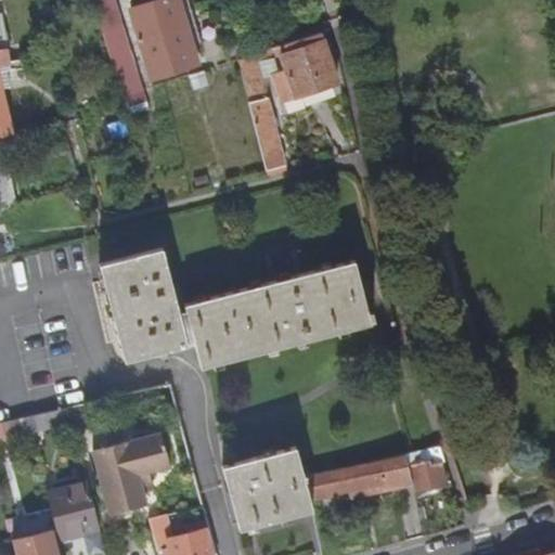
[(101,0),(94,2),(108,49),(127,41),(128,41),(116,0),(101,0)]
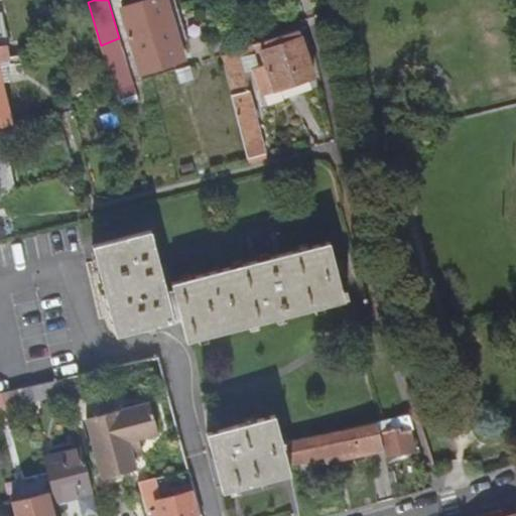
[(131,34),(171,21),(170,17),(178,14),(174,0),(159,0),(123,11),(131,34)]
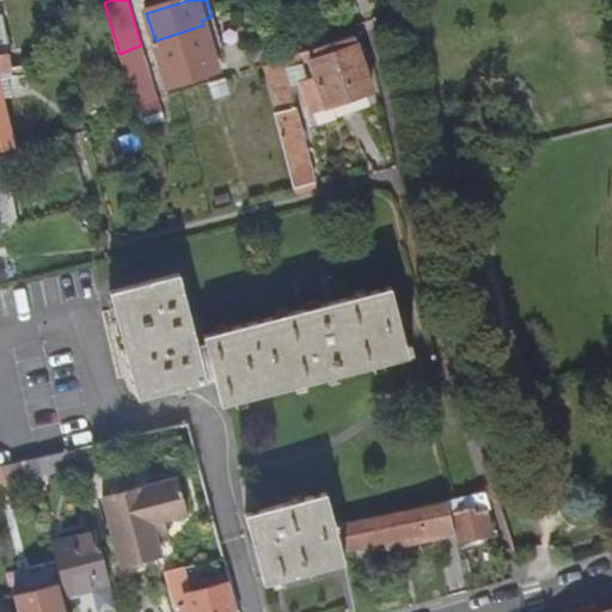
[(203,25),(155,41),(170,92),(219,75),(214,60),(210,51),(221,48),(214,24),(204,28),(203,25)]
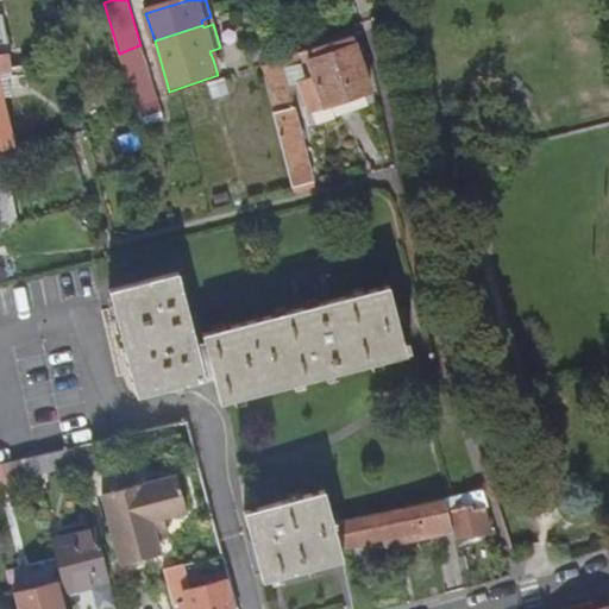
[(263,68),(295,196),(315,192),(289,86),(299,83),(311,113),(370,92),(352,38),(263,68)]
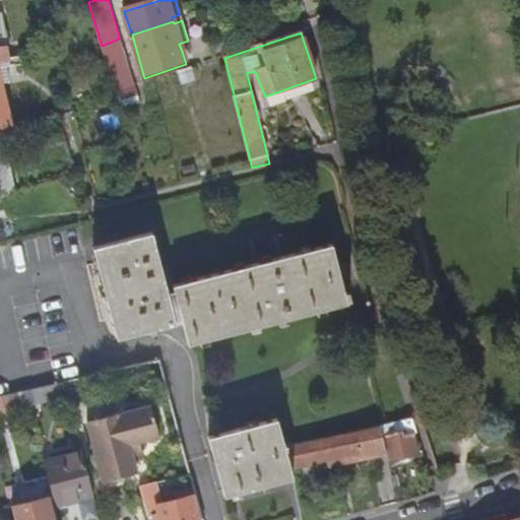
[(134,87),(119,39),(102,46),(115,93),(134,87)]
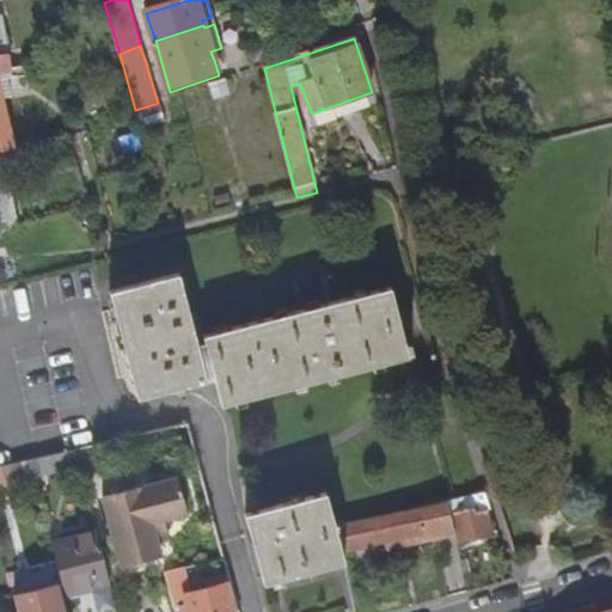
[(210,51),(214,60),(224,57),(221,48),(210,51)]
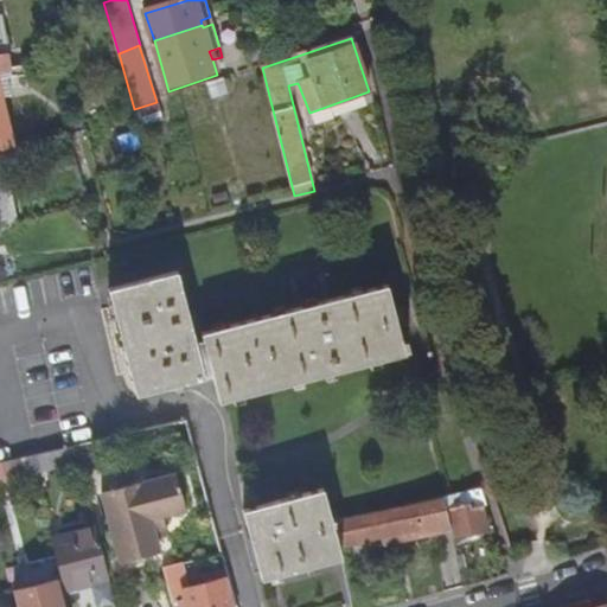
[(13,71),(10,55),(0,56),(0,153),(14,151),(4,100),(13,97),(8,72),(13,71)]
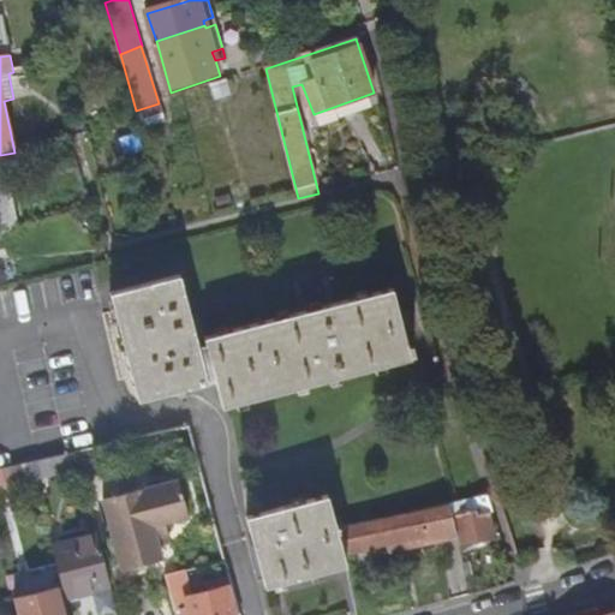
[(225,82),(209,85),(214,99),(230,94),(225,82)]
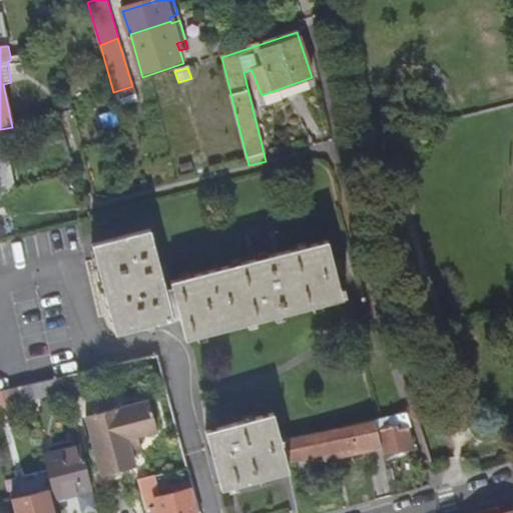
[(135,99),(132,89),(116,94),(119,104),(135,99)]
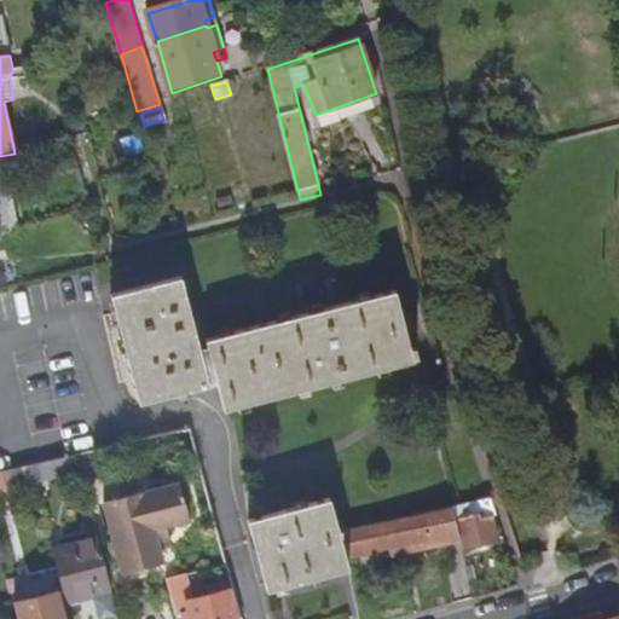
[(207,345),(198,348),(180,278),(111,296),(139,403),(207,386),(217,383),(224,410),(412,363),(412,360),(418,359),(414,346),(410,347),(394,291),(206,341),(207,345)]
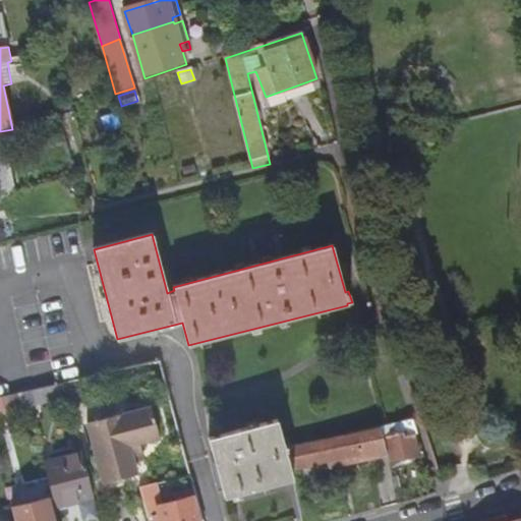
[(34,404),(66,396),(63,385),(32,392),(34,404)]
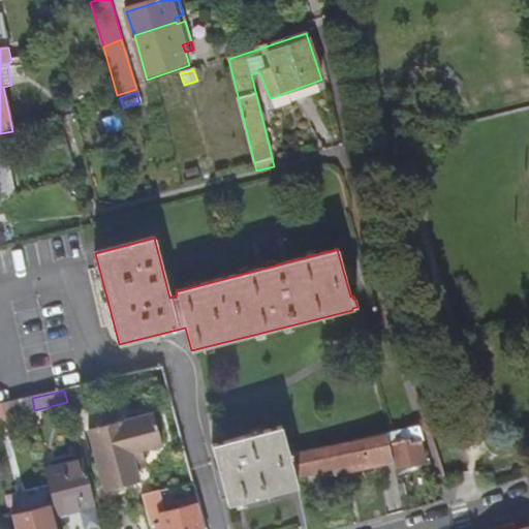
[(0,404),(0,417),(34,410),(32,398),(0,404)]
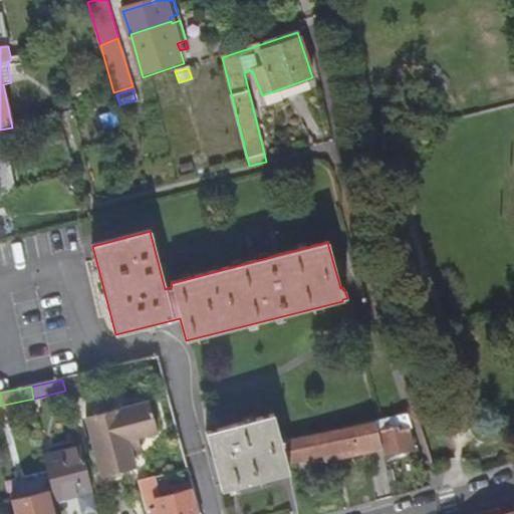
[(130,453),(140,450),(137,440),(156,435),(148,403),(84,419),(99,478),(120,472),(135,469),(132,459),(130,453)]
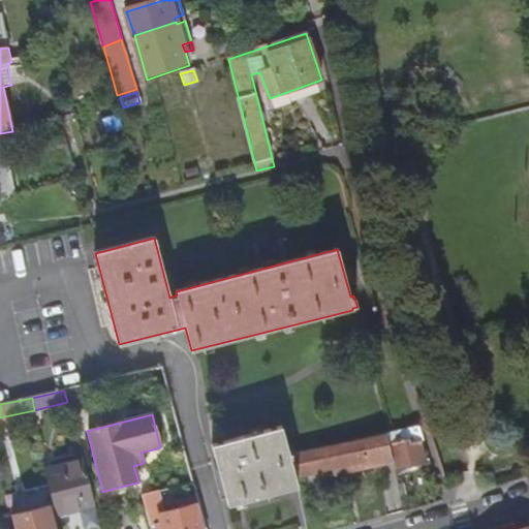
[(213,445),(228,505),(230,504),(297,488),(296,486),(287,449),(281,426),(213,445)]
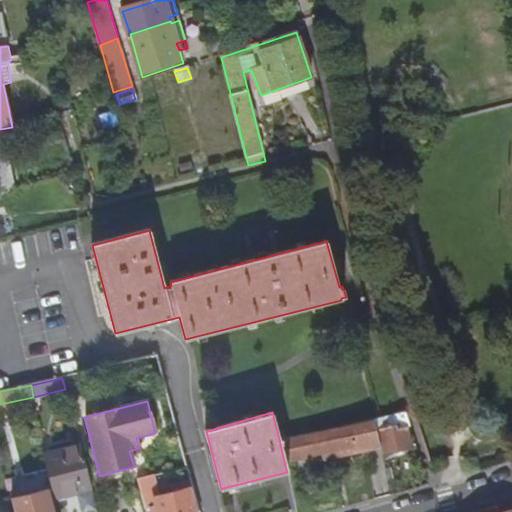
[(408,430),(413,428),(409,413),(375,421),(380,448),(382,456),(412,450),(408,430)]
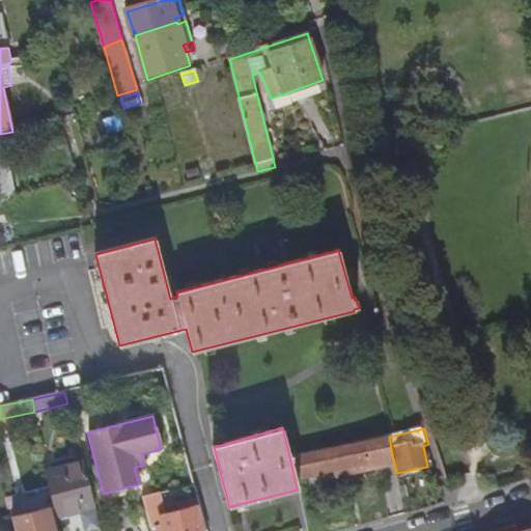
[(335,477),(394,465),(389,437),(294,456),(299,478),(334,471),(335,477)]
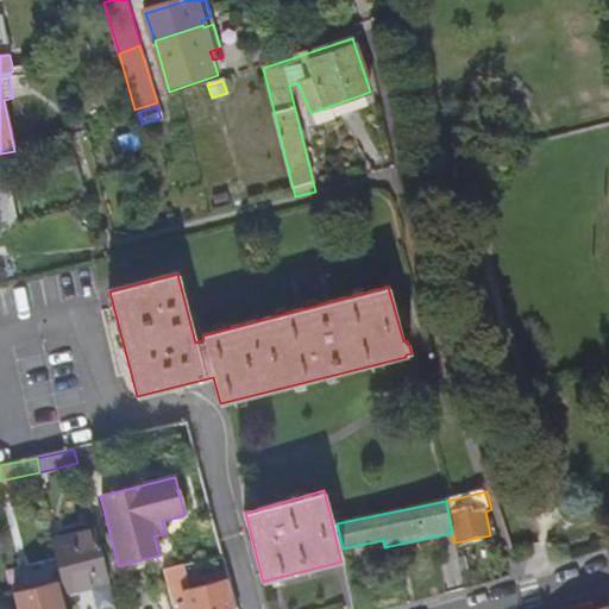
[(66,592),(108,582),(95,532),(51,542),(66,592)]
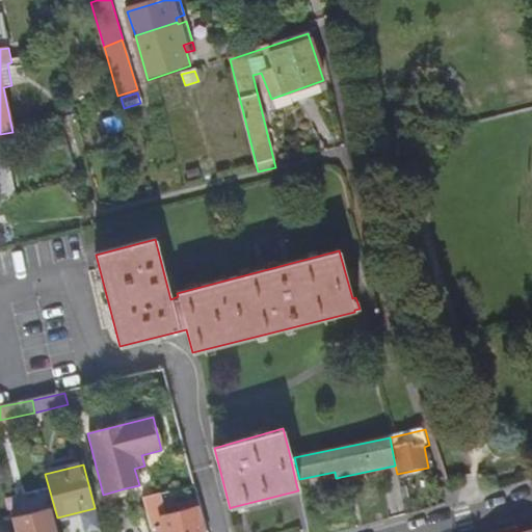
[(134,469),(136,475),(147,473),(144,466),(134,469)]
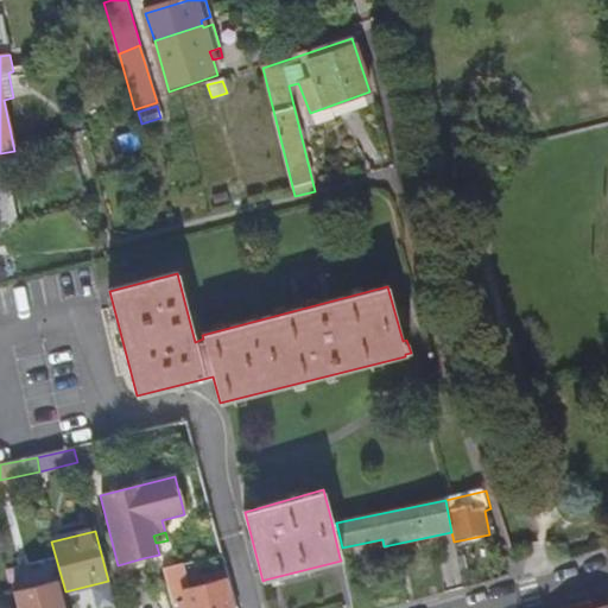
[(143,558),(118,565),(121,575),(145,570),(143,558)]
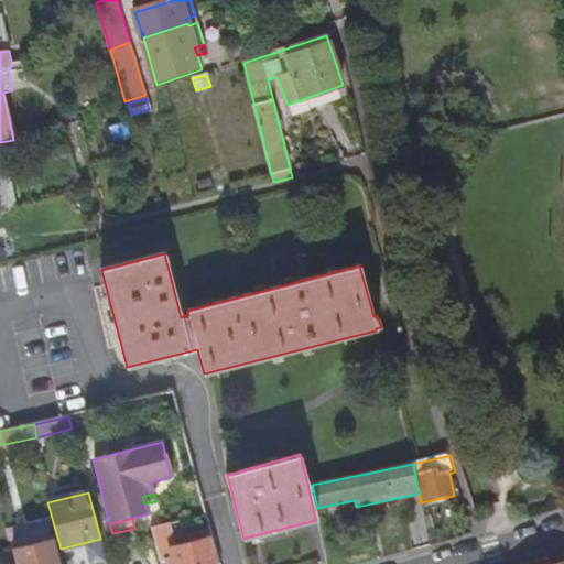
[(166,563),(214,563),(208,540),(170,550),(172,559),(165,561),(166,563)]
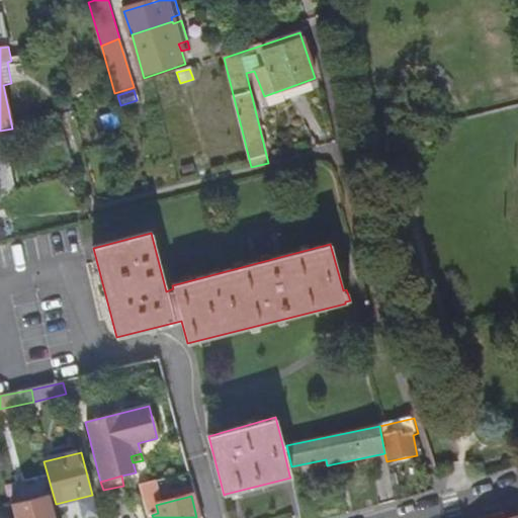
[(53,517),(49,498),(12,506),(14,517),(53,517)]
